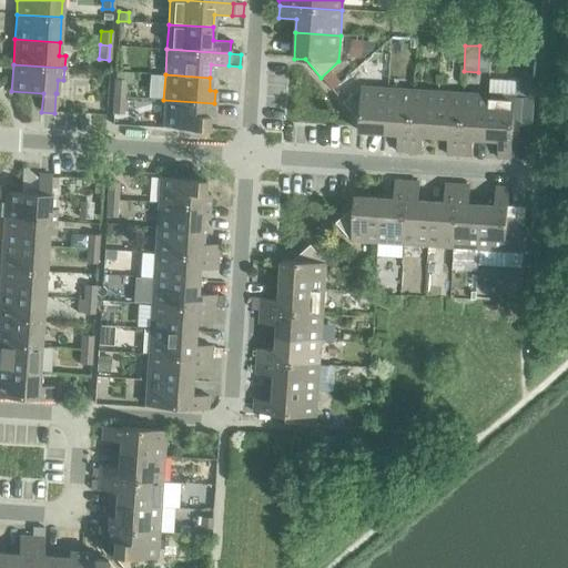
[(114,80),(113,97),(123,98),(124,80),(114,80)]
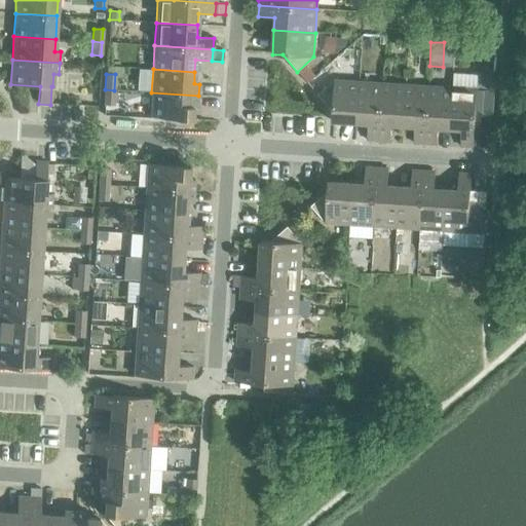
[(476,89),(475,115),(489,116),(492,116),(495,76),(477,75),(476,89)]
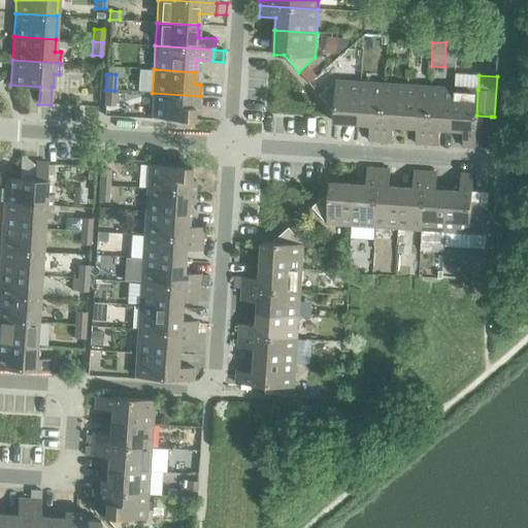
[(333,122),(357,124),(360,81),(335,80),(319,95),(333,111),(333,122)]
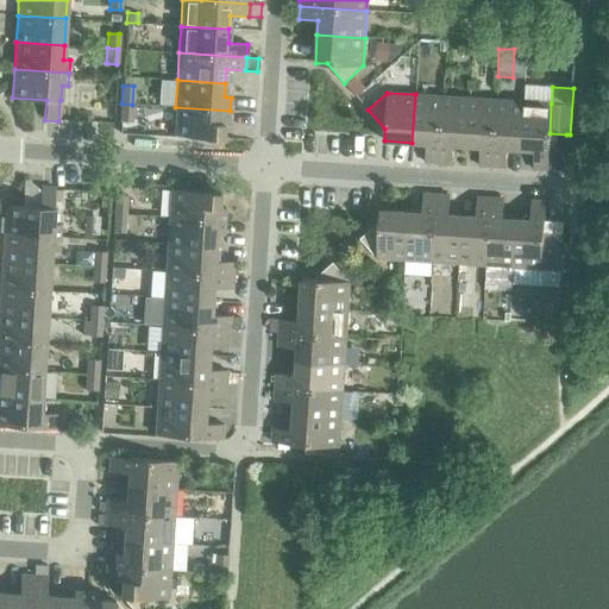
[(425,163),(438,164),(443,96),(415,94),(412,143),(426,144),(425,163)]
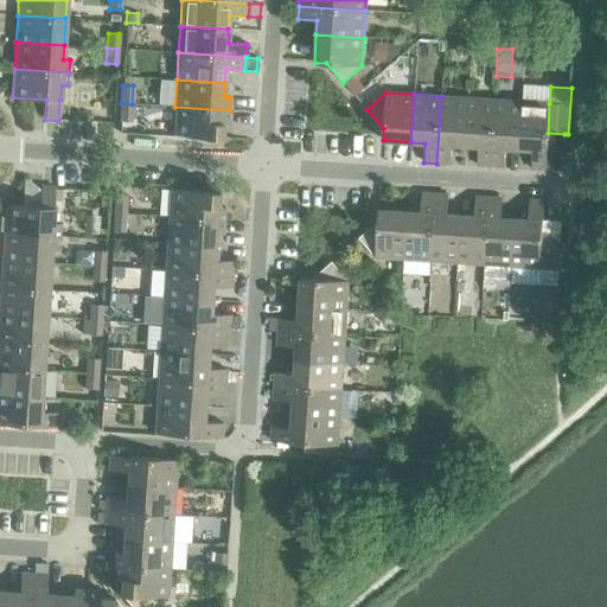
[(451,145),(465,146),(467,97),(441,96),(436,164),(449,164),(451,145)]
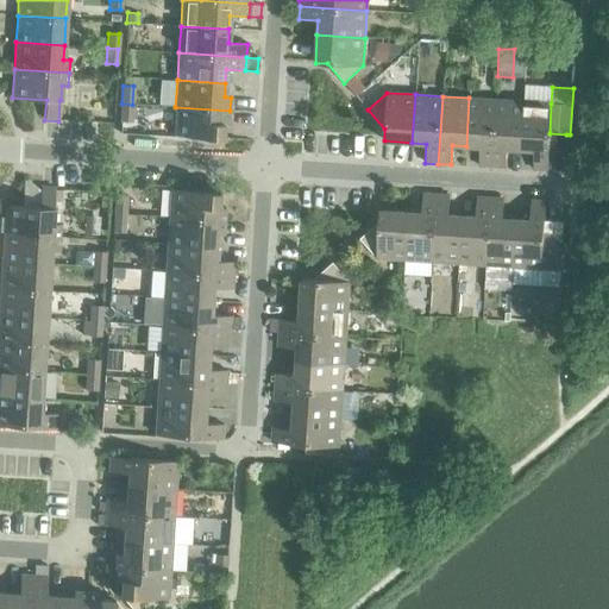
[(478,167),(491,168),(496,100),(469,98),(466,146),(479,148),(478,167)]
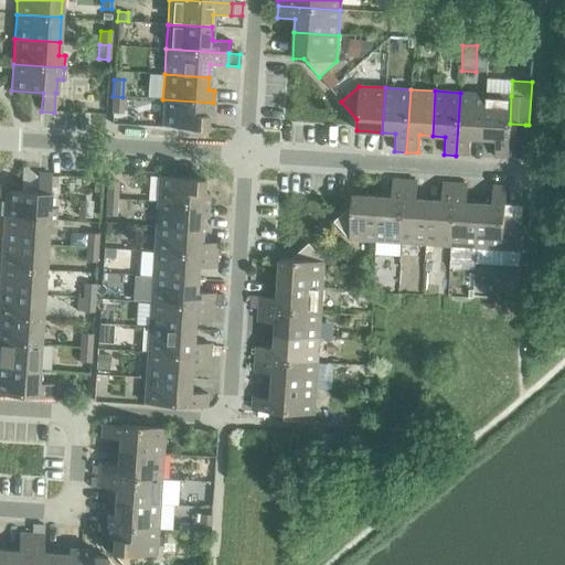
[(470,138),(482,139),(486,94),(460,93),(456,156),(469,156),(470,138)]
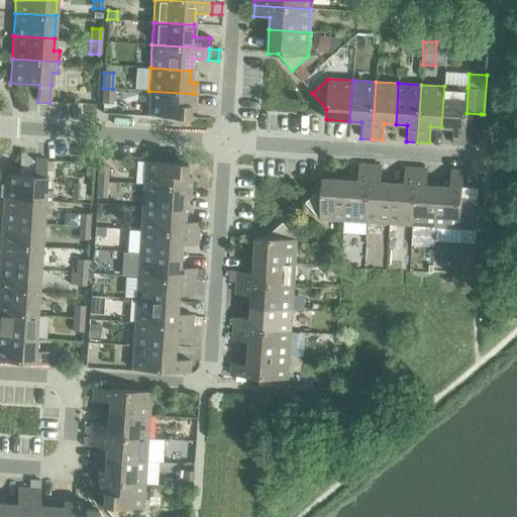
[(444,86),(441,127),(453,128),(452,144),(464,144),(466,124),(467,113),(468,88),(444,86)]
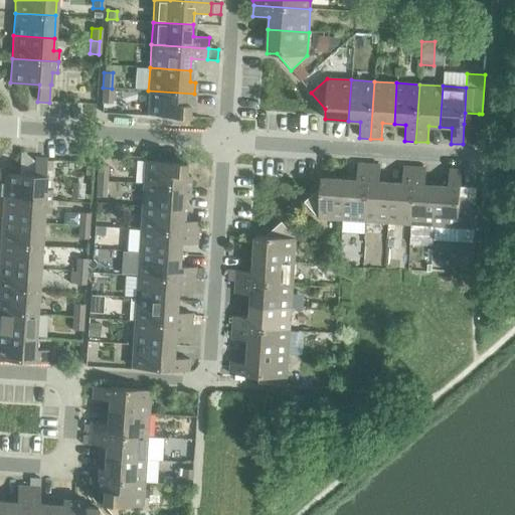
[(112,89),(103,88),(102,103),(111,104),(112,89)]
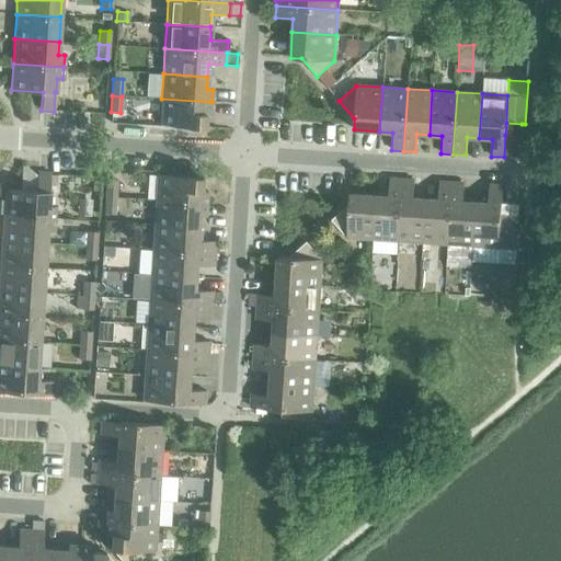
[(212,102),(161,99),(160,125),(204,127),(205,114),(212,114),(212,102)]
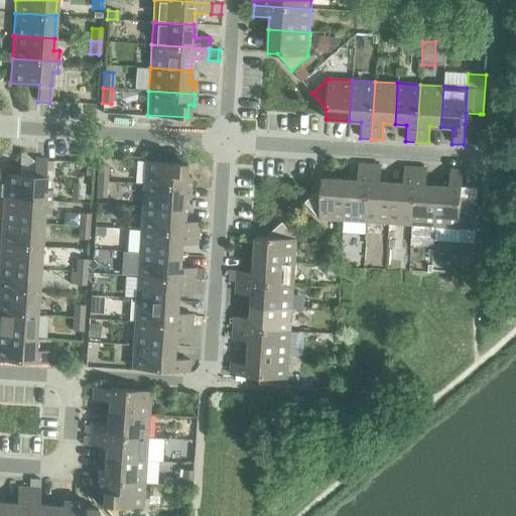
[(466,113),(465,124),(479,125),(480,114),(466,113)]
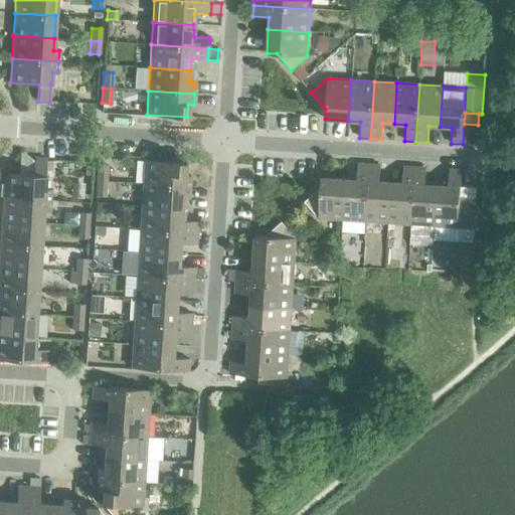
[(4,174),(3,197),(49,200),(49,189),(44,189),(45,176),(44,176),(45,159),(34,158),(33,176),(4,174)]
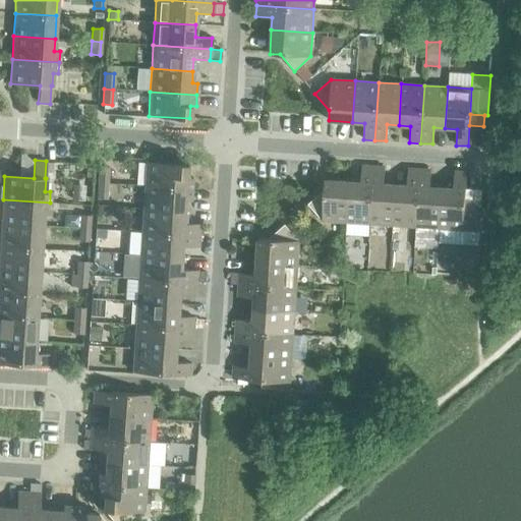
[(146,162),(143,186),(190,189),(191,177),(186,177),(187,165),(146,162)]
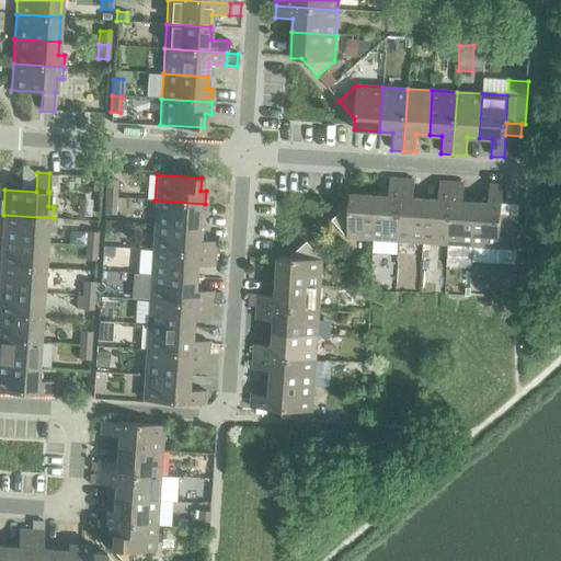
[(373,240),(398,241),(401,180),(389,179),(388,196),(375,195),(373,240)]
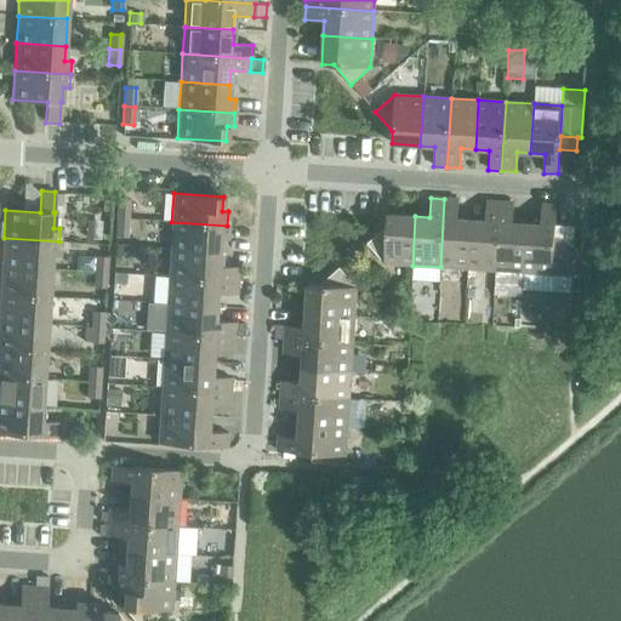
[(118,199),(117,218),(127,218),(129,200),(118,199)]
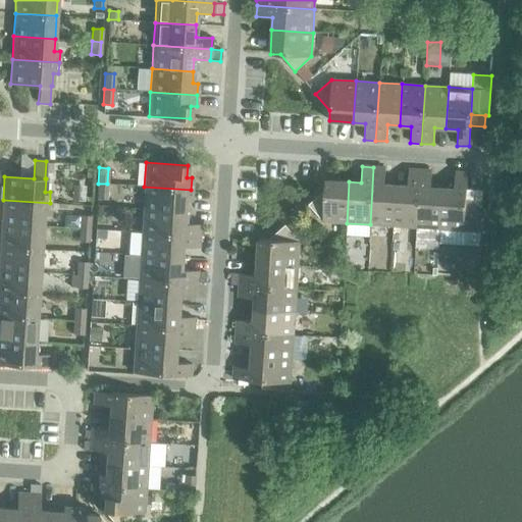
[(370,224),(393,226),(396,185),(383,184),(384,167),(373,167),(370,224)]
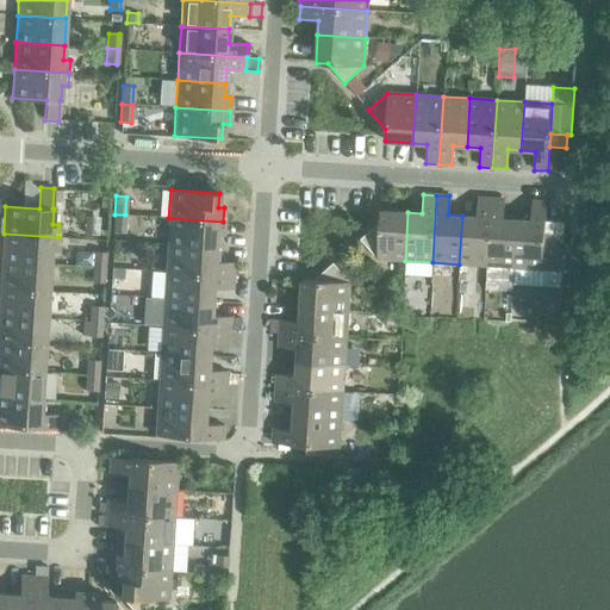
[(459,265),(486,266),(491,199),(478,198),(477,217),(462,216),(459,265)]
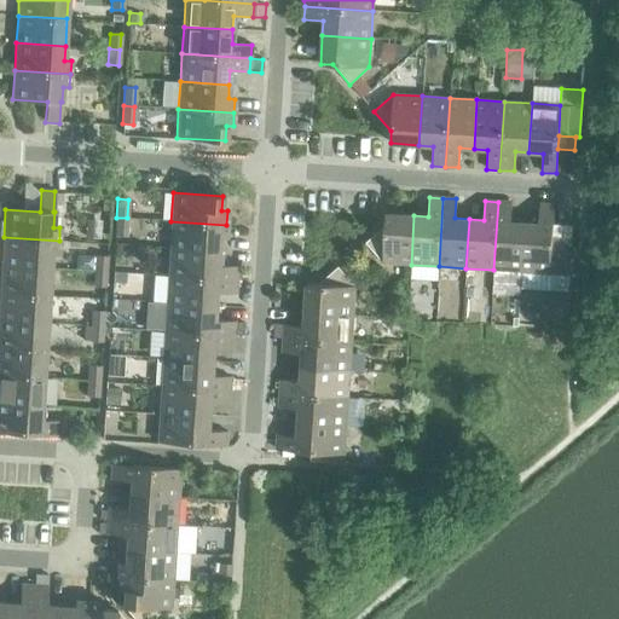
[(493,270),(521,272),(524,223),(510,221),(512,202),(498,202),(493,270)]
